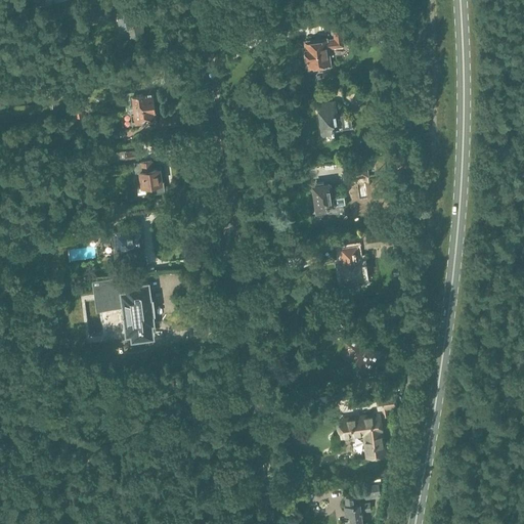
[(129,37),(143,34),(138,5),(123,8),(125,16),(117,18),(121,37),(129,35),(129,37)]
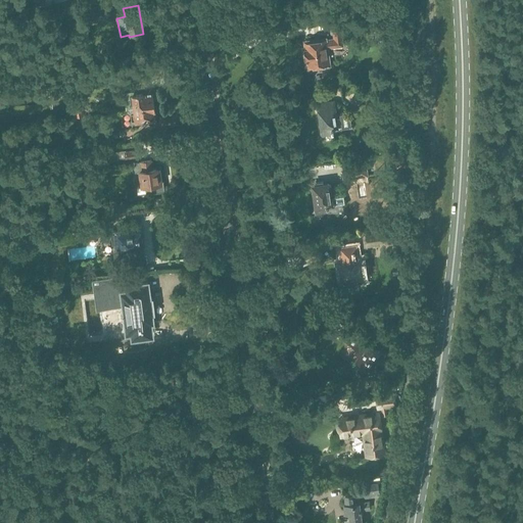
[(333,34),(334,39),(327,40),(326,39),(306,42),(307,50),(304,50),(305,60),(310,59),(311,67),(329,64),(327,56),(325,48),(342,46),(340,33),(345,32),(344,22),(331,24),(332,35),(333,34)]
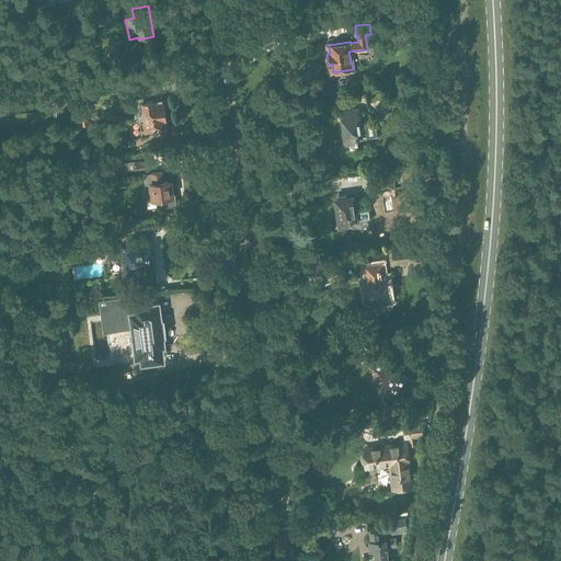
[(53,93),(54,106),(63,105),(60,92),(53,93)]
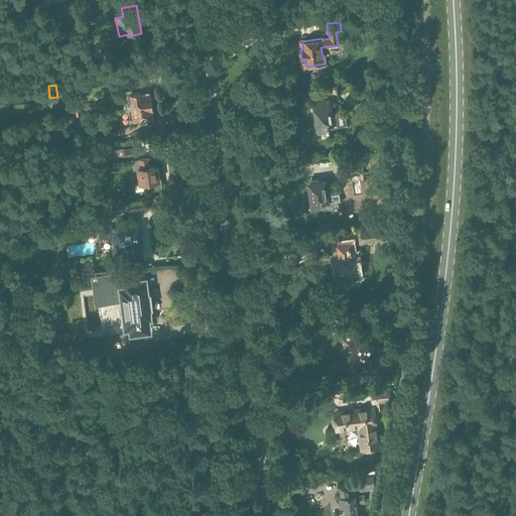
[(134,90),(122,91),(124,104),(125,108),(152,104),(150,91),(134,93),(134,90)]
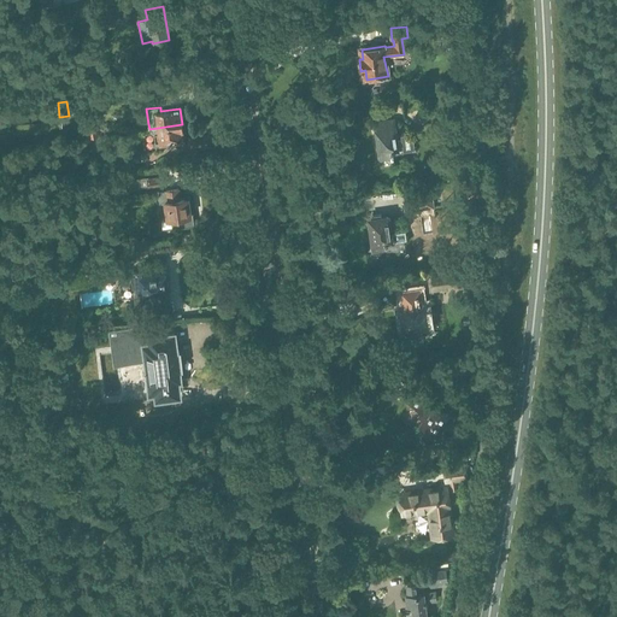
[(397,139),(394,119),(376,123),(381,158),(393,157),(392,152),(393,152),(393,151),(415,147),(412,131),(401,133),(401,137),(397,139)]
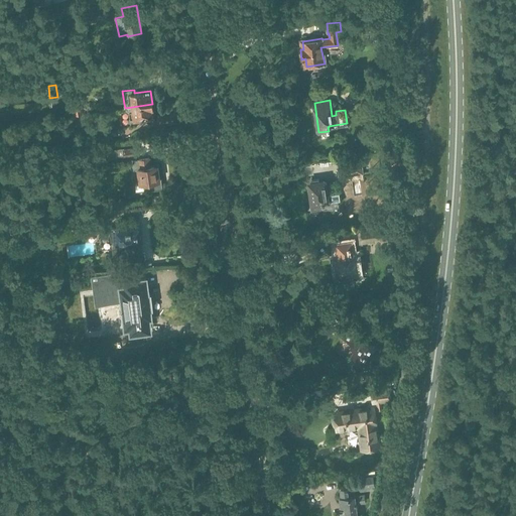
[(74,116),(83,115),(81,104),(74,105),(73,104),(69,105),(70,109),(73,108),(74,116)]
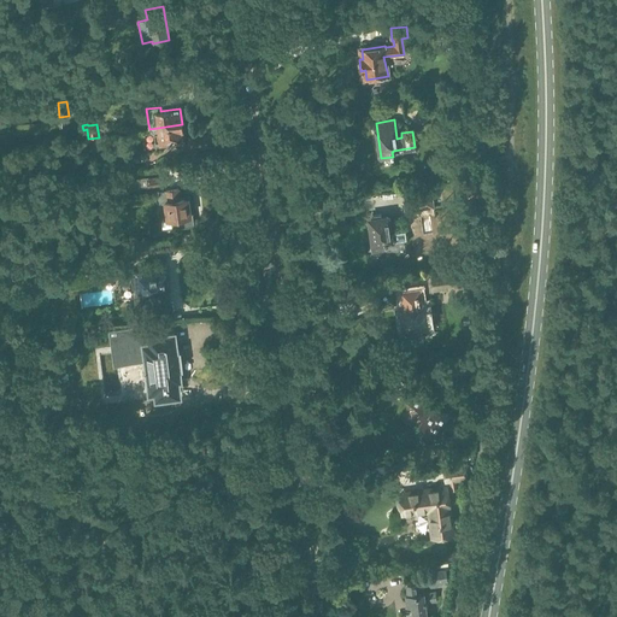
[(184,142),(184,141),(182,124),(150,129),(151,133),(154,135),(156,144),(160,144),(175,141),(175,142),(176,144),(176,145),(177,146),(178,147),(181,147),(182,146),(183,146),(183,145),(184,144),(184,142)]
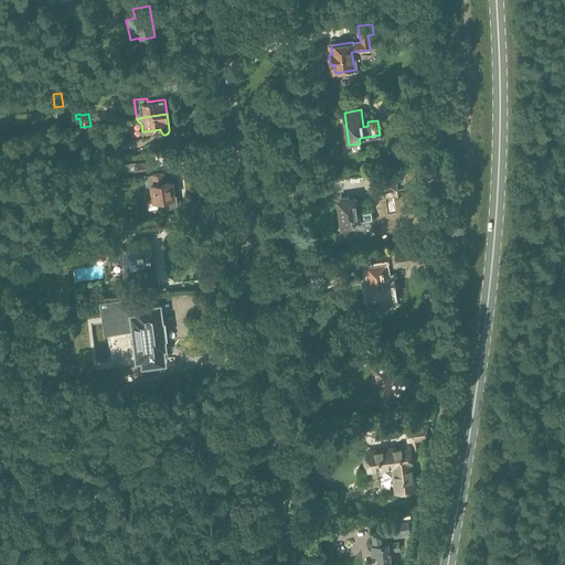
[(108,159),(119,157),(118,148),(107,149),(108,159)]
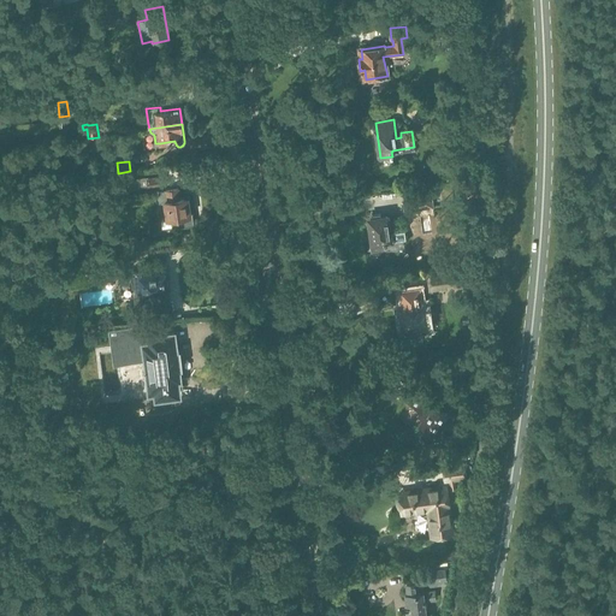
[(148,179),(147,177),(129,179),(130,189),(161,185),(161,178),(148,179)]
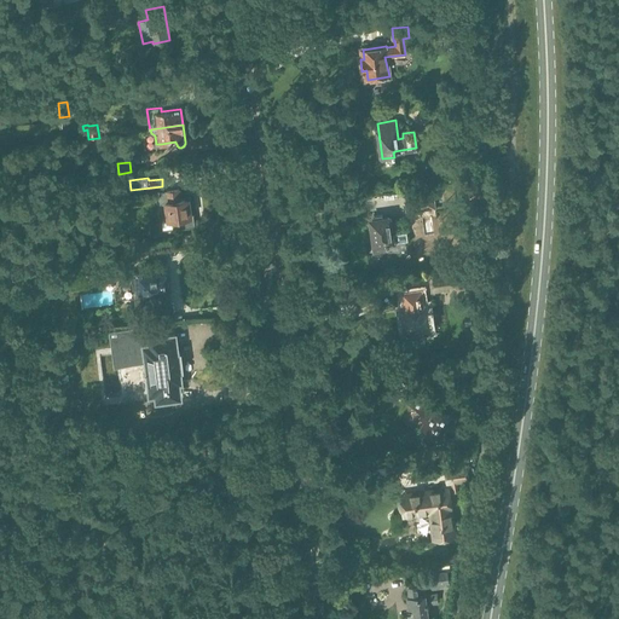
[(463,201),(467,201),(481,198),(480,185),(464,187),(462,187),(463,201)]
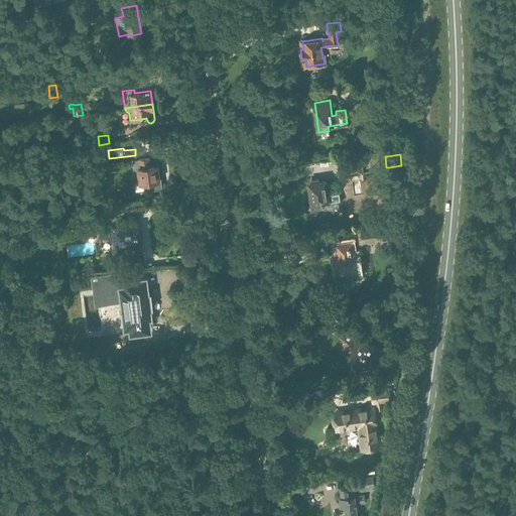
[(83,173),(93,171),(90,156),(80,158),(83,173)]
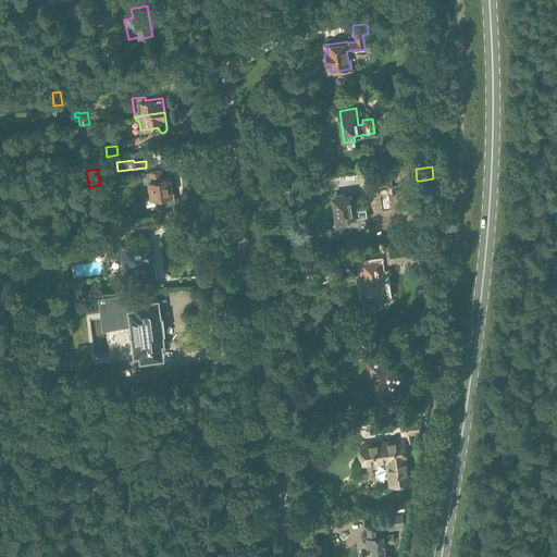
[(151,198),(161,196),(163,206),(175,203),(173,185),(170,185),(170,180),(162,181),(161,172),(150,173),(144,174),(145,184),(149,183),(150,189),(149,189),(150,197),(151,197),(151,198)]
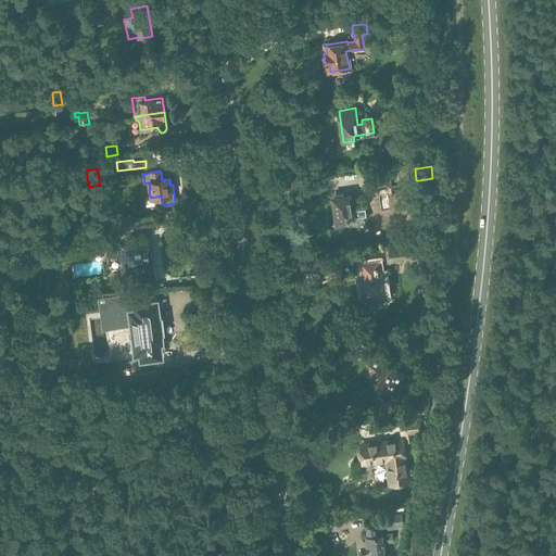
[(364,191),(391,187),(389,173),(362,177),(364,191)]
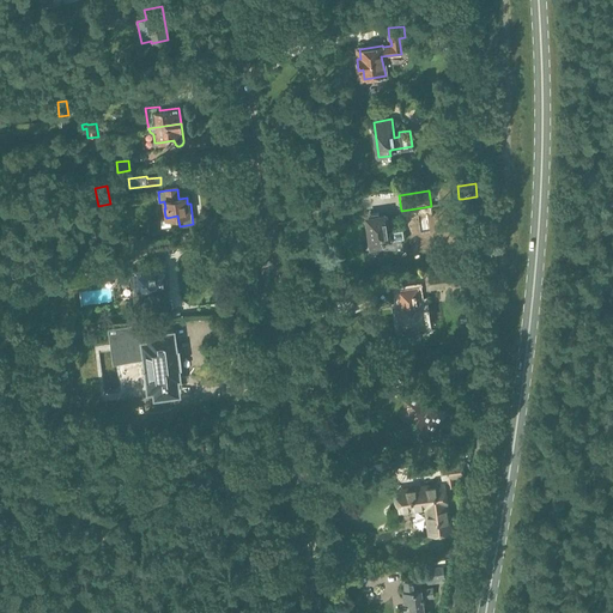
[(380,216),(378,213),(369,214),(369,218),(368,218),(371,249),(383,247),(383,243),(384,242),(384,241),(404,238),(402,230),(387,231),(386,216),(380,216)]
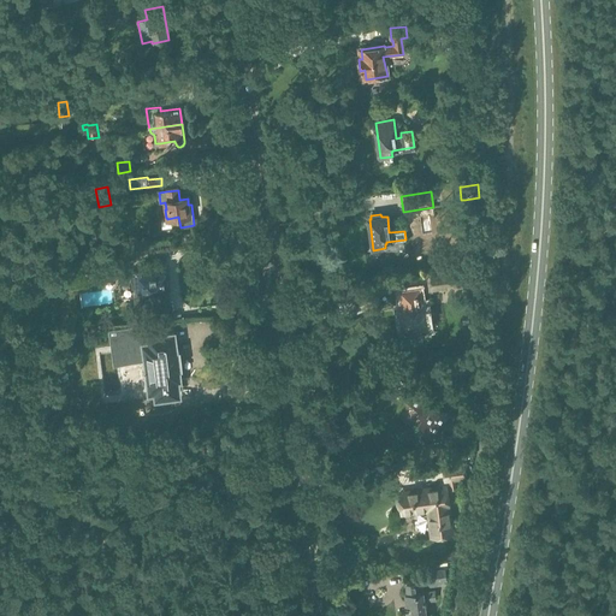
[(183,234),(184,242),(196,241),(195,232),(183,234)]
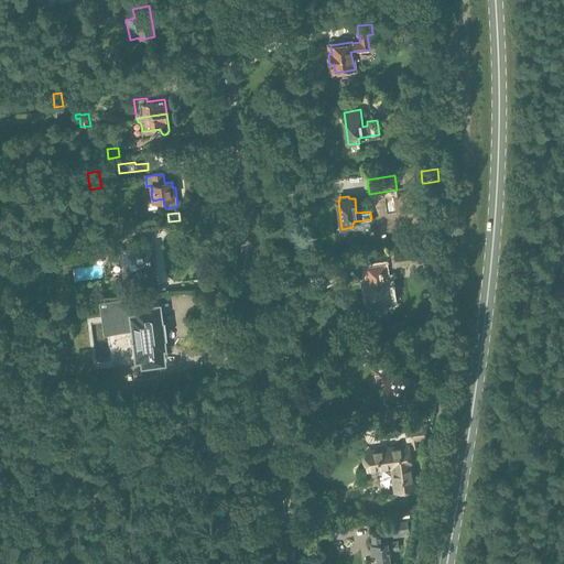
[(76,236),(77,243),(86,242),(85,235),(76,236)]
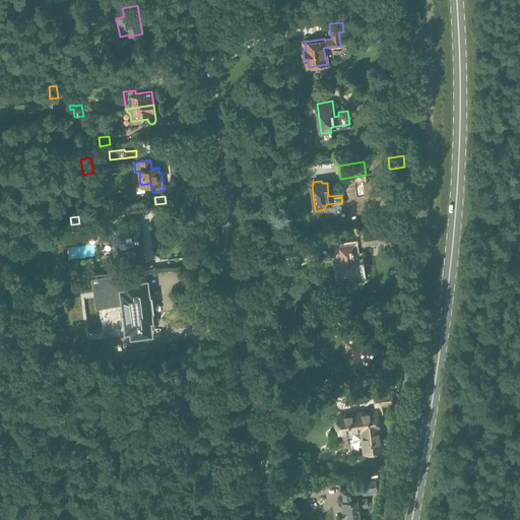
[(119,233),(119,229),(112,230),(112,234),(113,241),(114,241),(115,249),(113,249),(114,260),(122,259),(121,254),(131,252),(141,251),(140,246),(141,246),(139,230),(134,231),(134,230),(124,232),(119,233)]
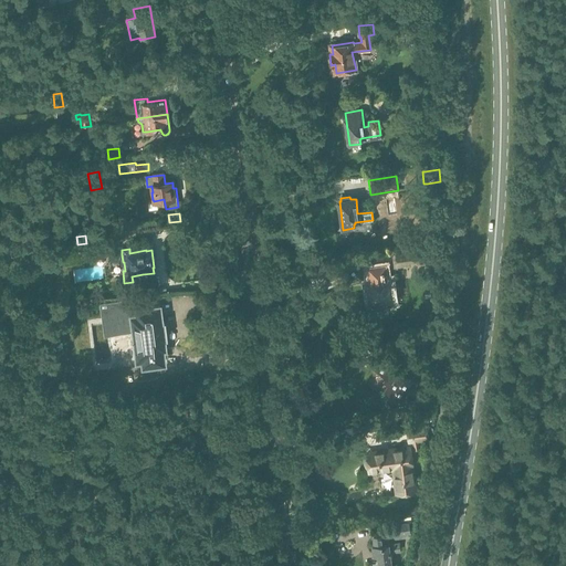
[(386,282),(384,268),(369,270),(371,284),(368,285),(368,286),(367,287),(368,294),(369,295),(370,304),(392,301),(389,282),(386,282)]
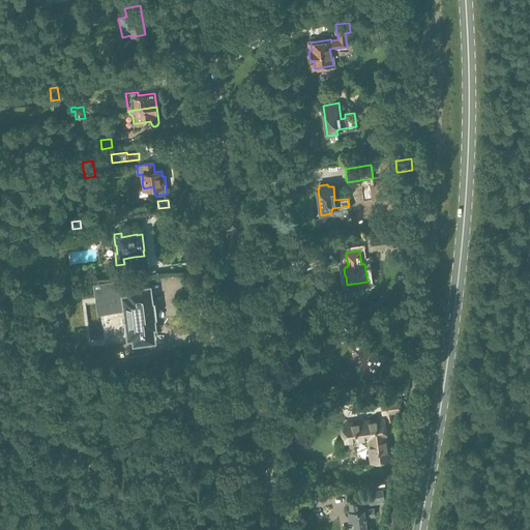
[(96,297),(85,298),(87,310),(86,314),(86,319),(86,323),(88,328),(90,332),(91,344),(113,341),(113,339),(130,336),(129,332),(135,332),(135,337),(153,335),(151,323),(153,323),(152,314),(152,310),(150,310),(146,311),(146,307),(145,303),(149,302),(151,302),(149,292),(149,287),(128,290),(128,294),(124,295),(122,284),(95,287),(96,297)]
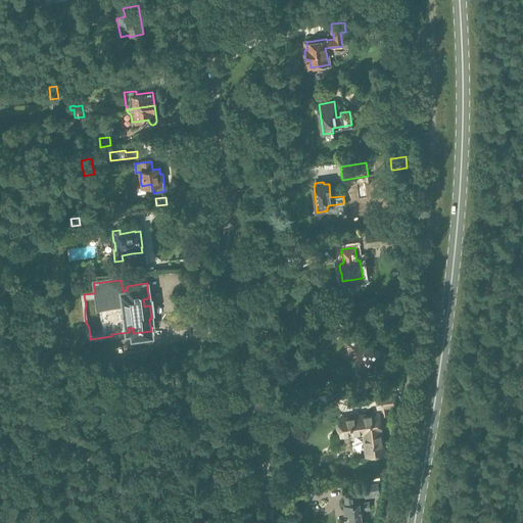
[(385,354),(367,344),(371,337),(359,330),(350,342),(352,343),(352,345),(355,347),(357,346),(359,347),(355,352),(360,354),(357,360),(363,364),(364,365),(367,367),(368,367),(371,368),(375,362),(379,364),(385,354)]
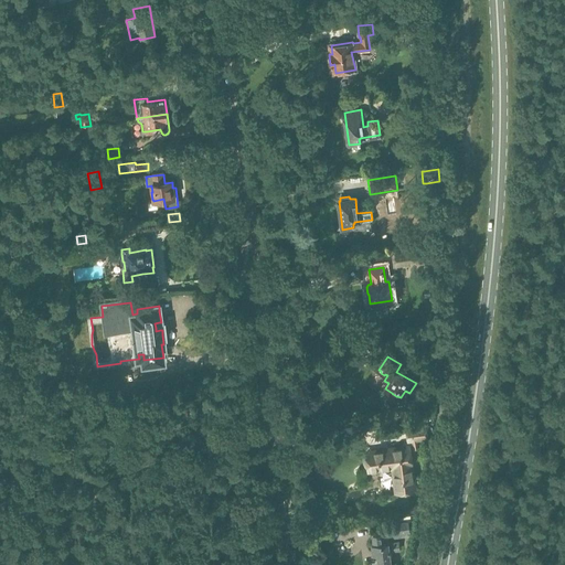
[(403,407),(392,409),(394,418),(404,416),(403,407)]
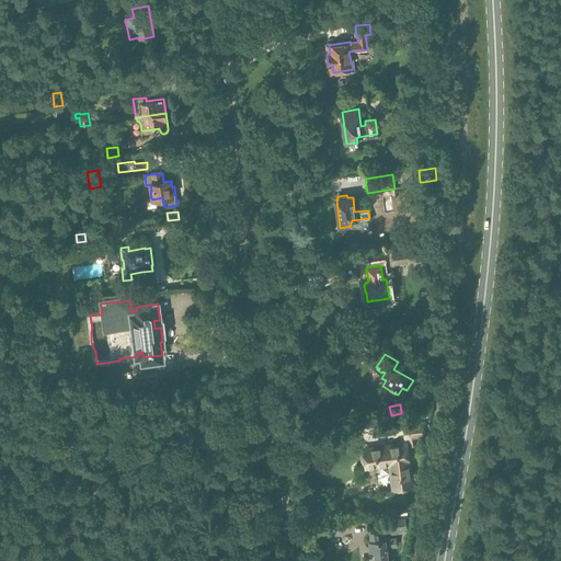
[(414,445),(413,437),(425,436),(423,422),(403,424),(405,438),(411,438),(411,444),(411,445),(407,445),(407,444),(364,448),(364,451),(362,454),(362,457),(363,460),(365,464),(366,466),(390,464),(393,488),(398,488),(400,490),(402,491),(404,491),(407,489),(407,487),(412,485),(409,461),(407,448),(413,447),(414,445)]
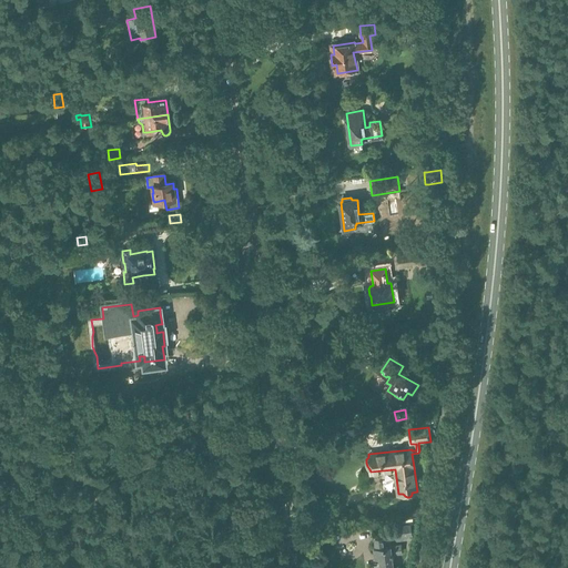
[(396,540),(409,538),(408,534),(412,534),(411,524),(395,526),(396,540)]
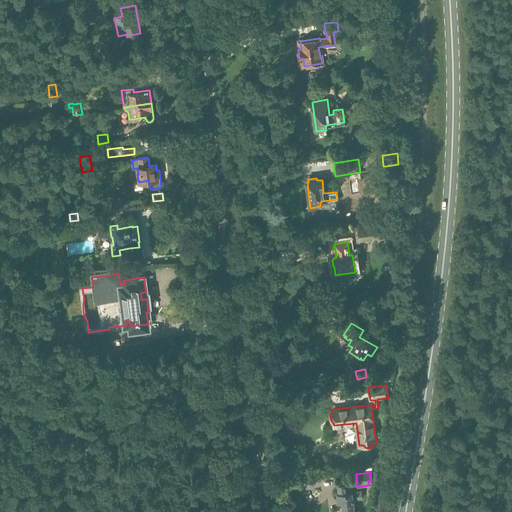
[(345,492),(344,483),(338,484),(339,493),(337,493),(338,501),(342,500),(343,511),(353,511),(352,498),(361,497),(360,490),(345,492)]
